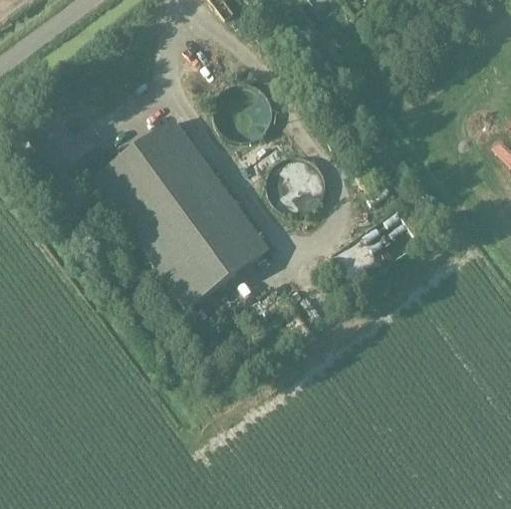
[(270,122),(271,117),(272,112),(271,107),(270,103),(268,98),(265,94),(262,90),(258,87),(253,85),(248,84),(243,83),(238,83),(233,84),(229,86),(225,89),(221,92),(218,96),(215,100),(214,105),(213,110),(213,115),(213,120),(215,125),(218,130),(221,134),(225,137),(229,140),(233,142),(238,143),(243,143),(248,142),(253,141),(258,139),(262,136),(265,132),(268,128),(270,122)]
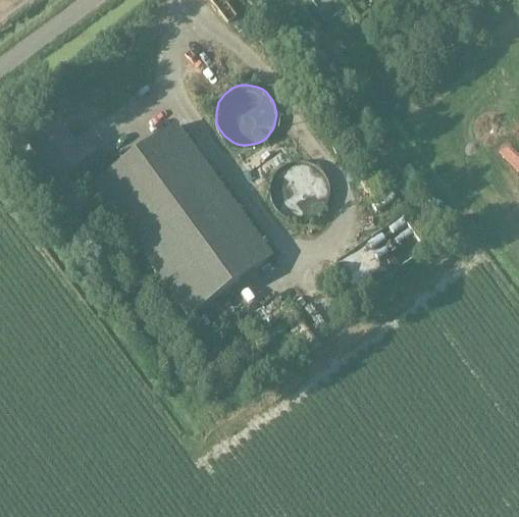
[(189,315),(273,254),(176,120),(92,183),(189,315)]
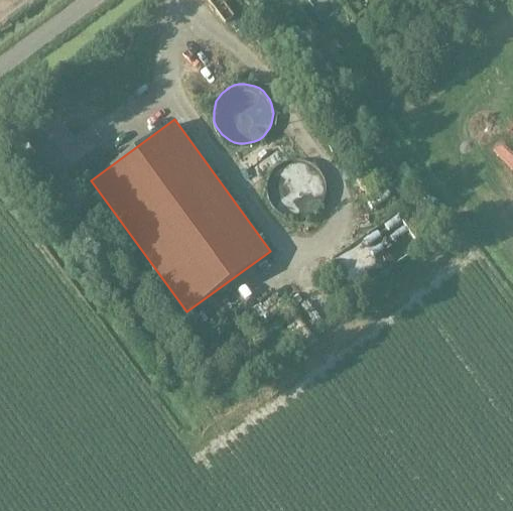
[(325,198),(326,193),(327,187),(326,182),(325,177),(323,172),(319,168),(316,165),(312,162),(307,159),(302,158),(297,157),(292,157),(287,158),(283,160),(278,163),(275,166),(272,170),(269,175),(267,179),(267,184),(267,189),(267,195),(269,200),(272,204),(275,208),(278,211),(283,214),(287,216),(292,217),(297,217),(302,217),(307,215),(312,213),(316,210),(319,206),(323,202),(325,198)]
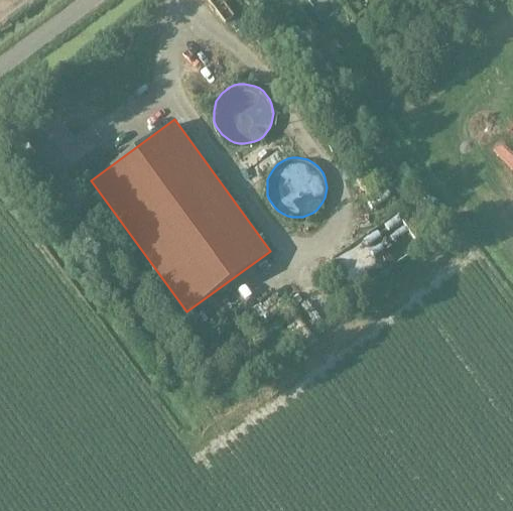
[(206,309),(210,320),(238,304),(233,295),(206,309)]
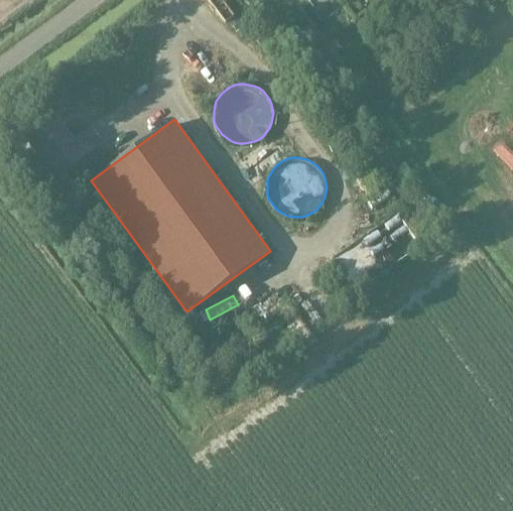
[(310,311),(298,316),(307,338),(319,333),(310,311)]
